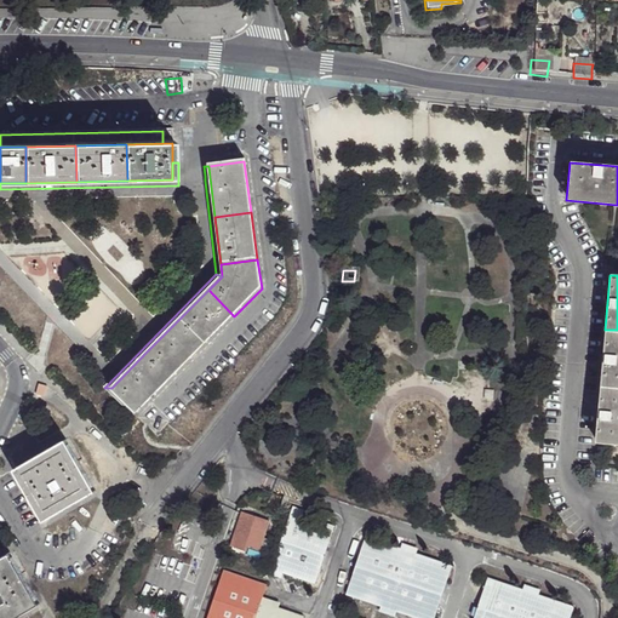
[(209,290),(181,318),(206,344),(234,316),(209,290)]
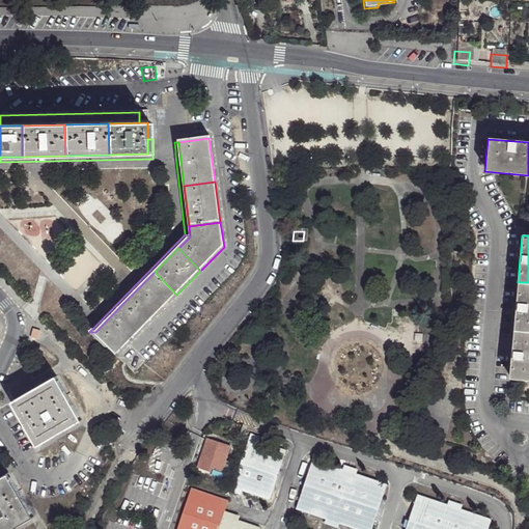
[(155,272),(126,301),(148,322),(176,295),(155,272)]
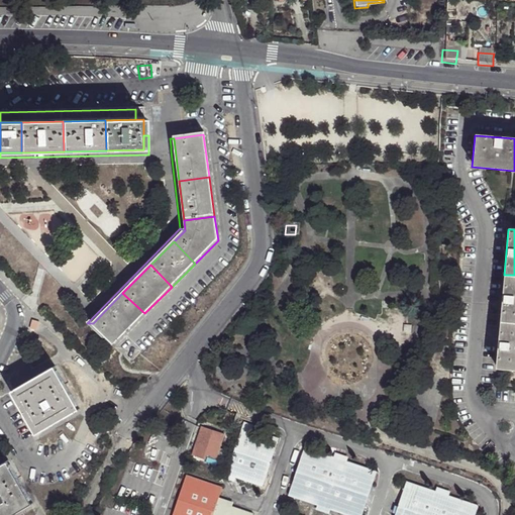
[(514,275),(504,275),(500,320),(514,321),(514,275)]
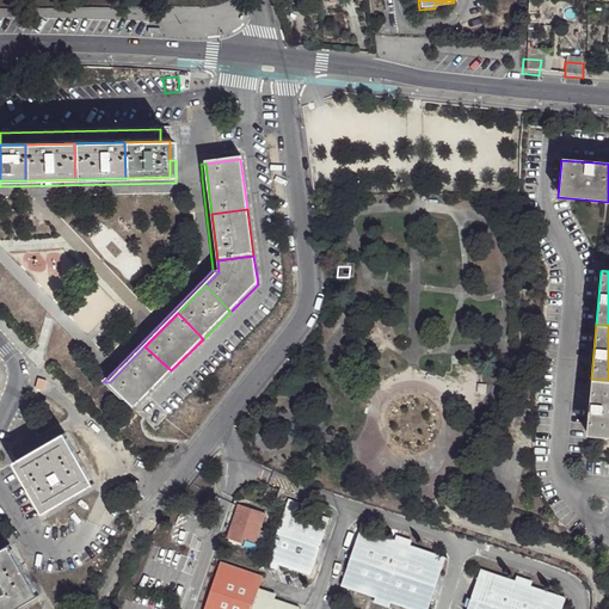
[(145,346),(110,382),(129,401),(135,407),(171,370),(145,346)]
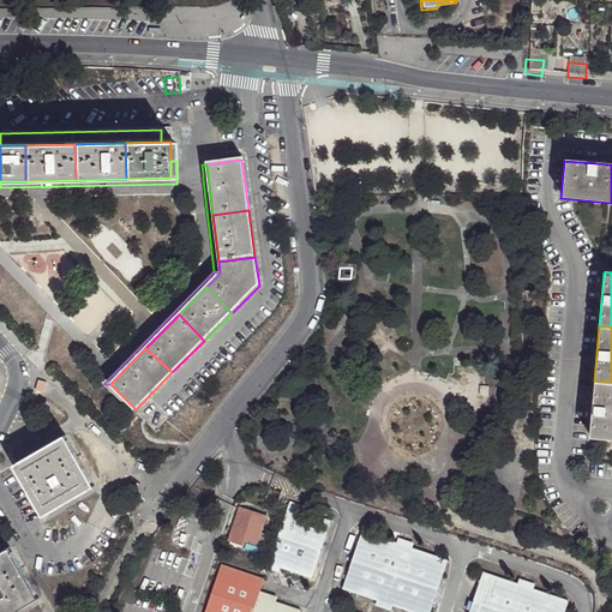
[(611,382),(594,381),(589,437),(611,439),(611,382)]
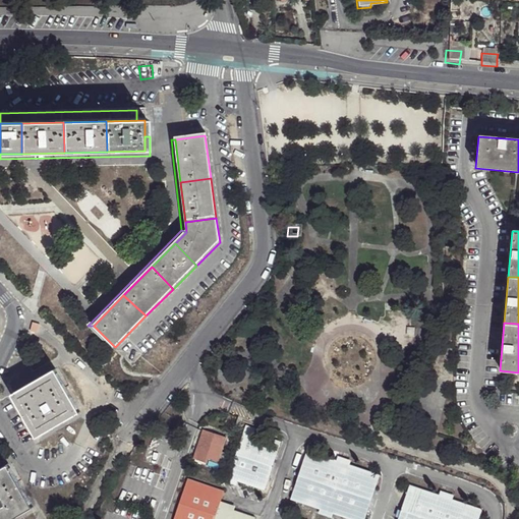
[(107,345),(110,342),(94,326),(88,326),(107,345)]
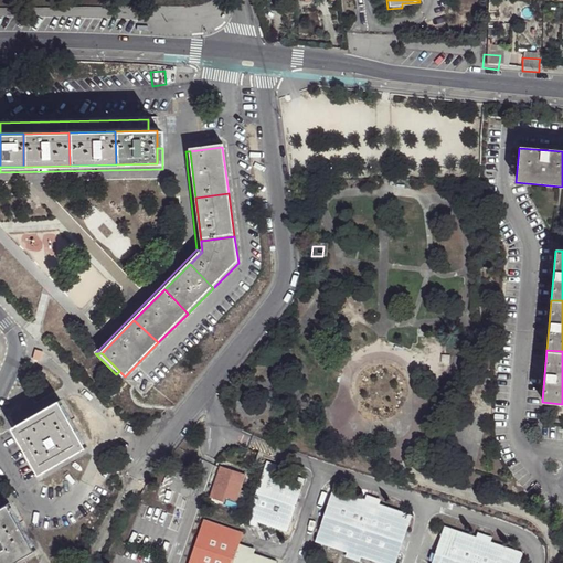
[(439,357),(438,365),(443,365),(442,368),(447,368),(448,357),(439,357)]
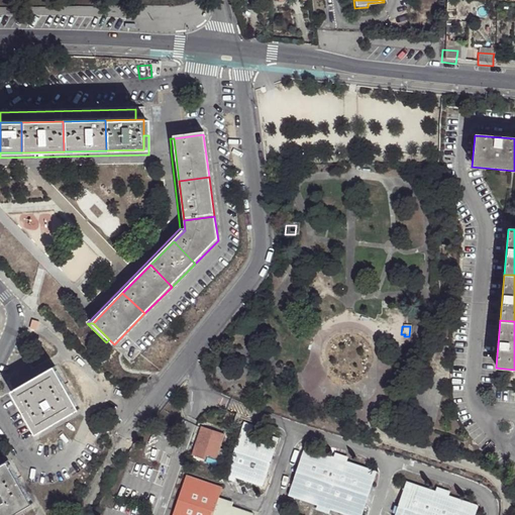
[(10,396),(34,438),(77,414),(52,372),(10,396)]
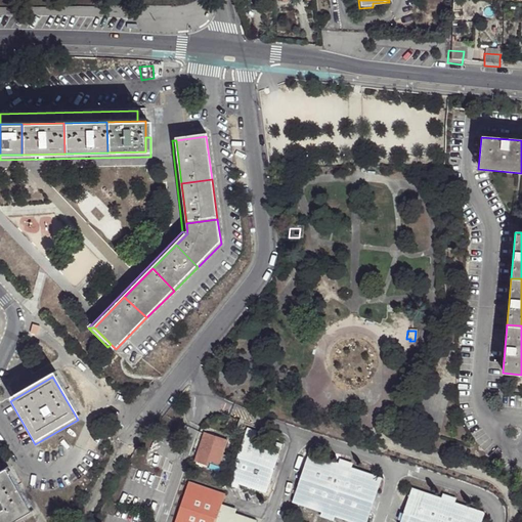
[(204,433),(193,462),(206,467),(208,462),(218,465),(225,441),(204,433)]
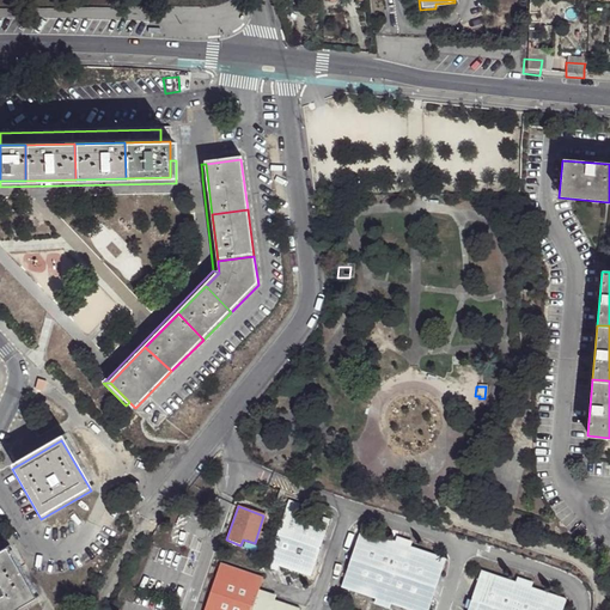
[(327,524),(296,514),(285,510),(266,567),(276,571),(309,581),(327,524)]
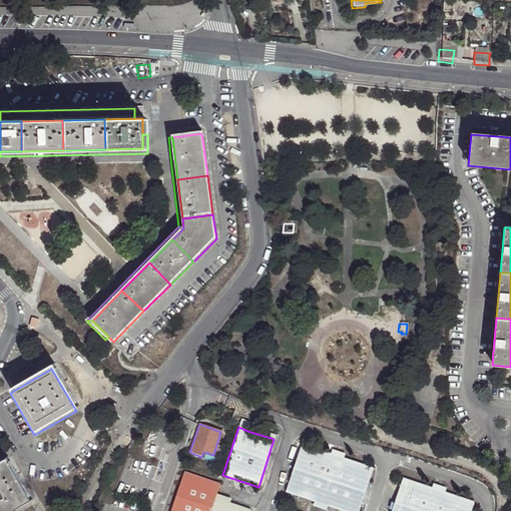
[(342,462),(329,457),(300,448),(284,495),(313,504),(326,509),(330,510),(358,510),(371,471),(342,462)]
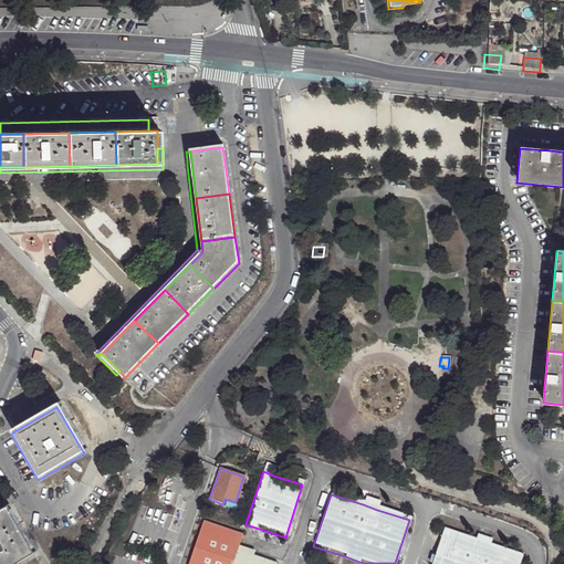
[(364,499),(363,504),(377,510),(379,504),(364,499)]
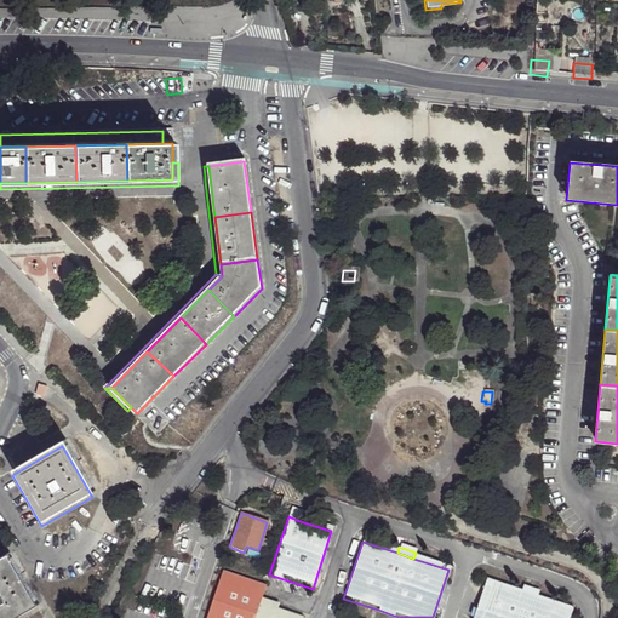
[(6,561),(0,564),(0,617),(26,617),(36,612),(6,561)]
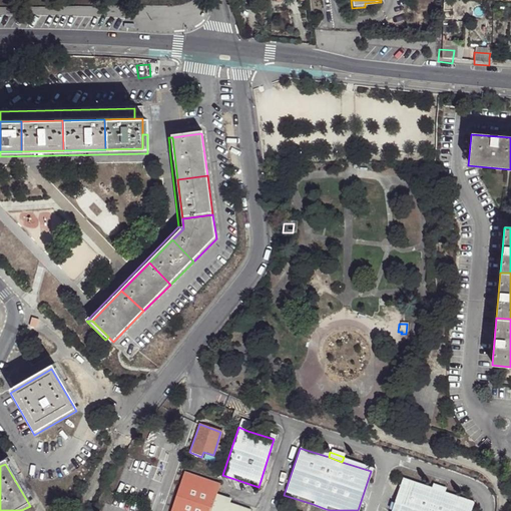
[(238,510),(227,507),(213,502),(214,498),(218,488),(182,477),(170,510),(238,510)]
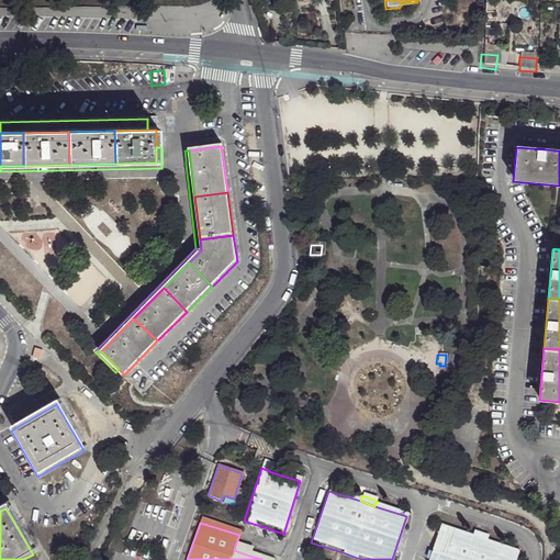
[(485,542),(471,538),(439,527),(428,559),(515,559),(518,552),(485,542)]
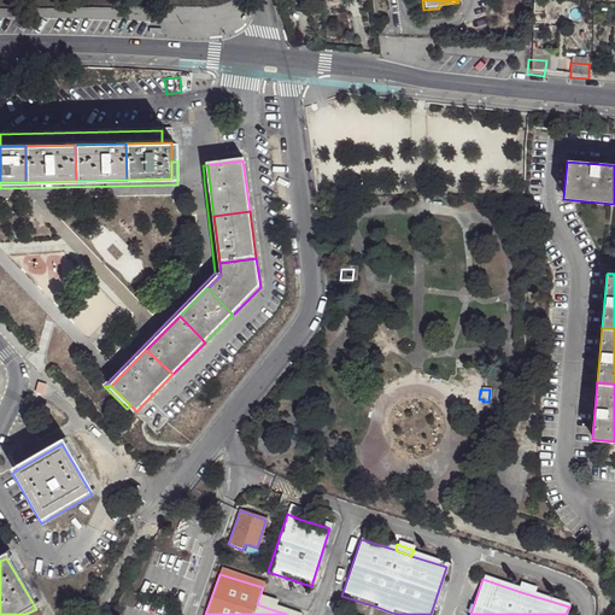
[(519,585),(517,591),(533,596),(534,590),(519,585)]
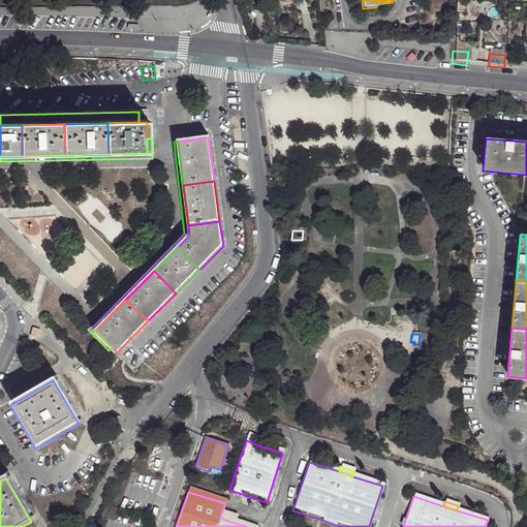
[(220,518),(235,523),(237,519),(221,514),(220,518)]
